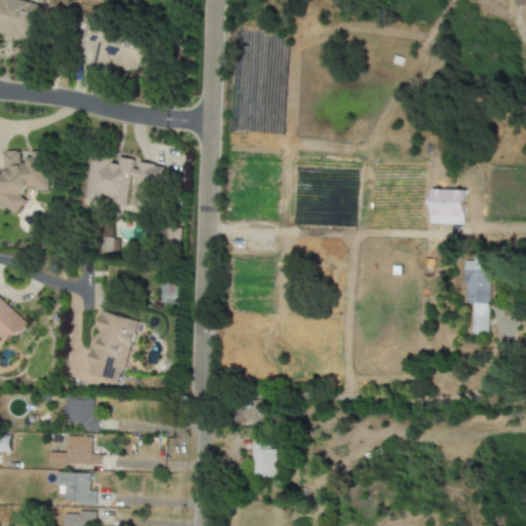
[(42,5),(21,0),(0,0),(0,35),(32,44),(42,5)]
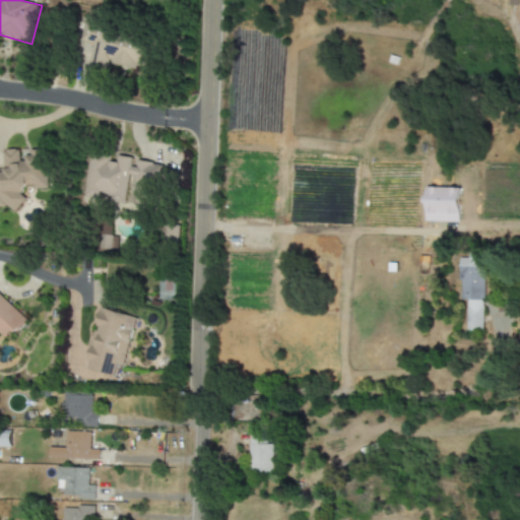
[(110,62),(149,67),(153,37),(88,27),(86,42),(100,44),(96,69),(109,71),(110,62)]
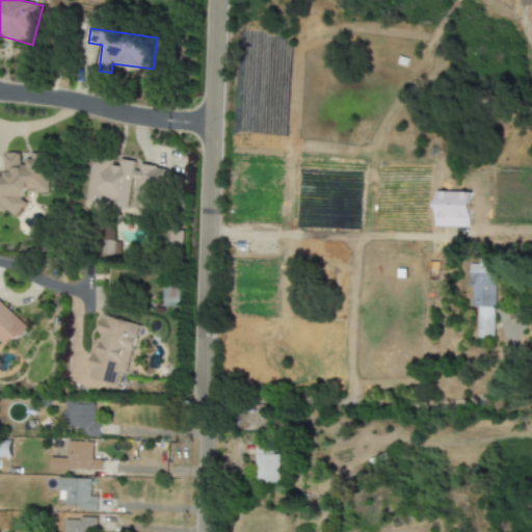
[(48,191),(46,153),(28,154),(29,164),(21,164),(20,153),(4,154),(5,174),(0,173),(0,212),(24,211),(22,193),(48,191)]
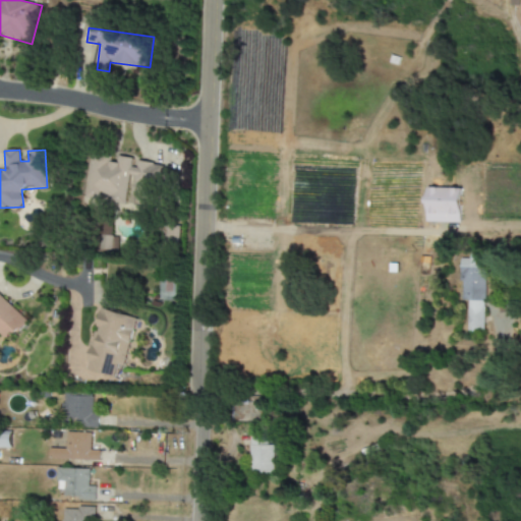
[(83,196),(125,204),(129,182),(160,187),(163,165),(134,161),(134,159),(114,156),(114,159),(91,155),(83,196)]
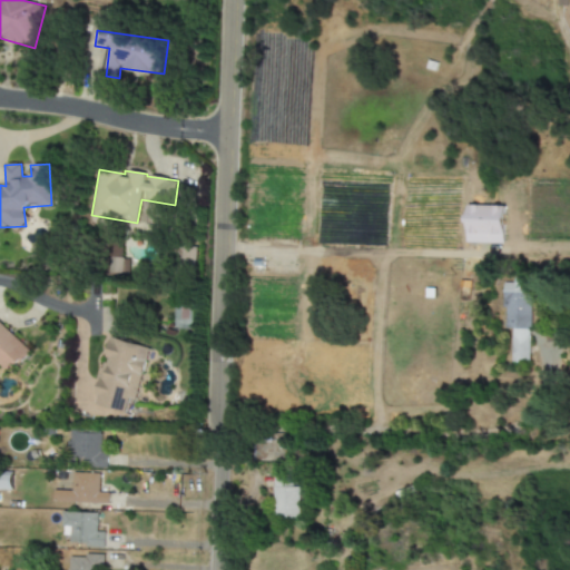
[(512,328),(511,363),(530,363),(532,284),(505,284),(504,328),(512,328)]
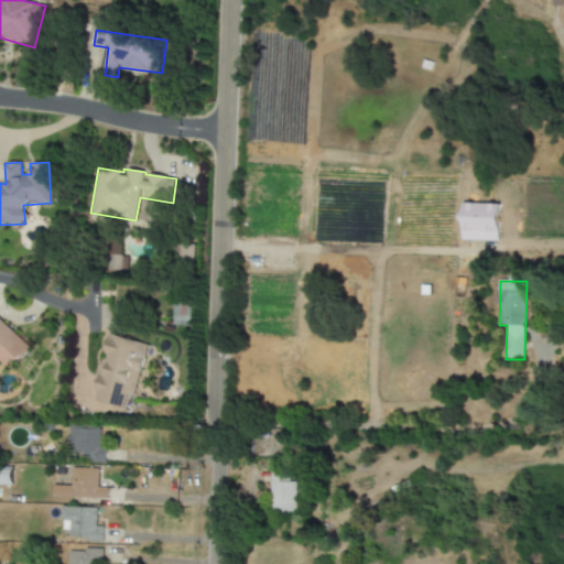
[(29,347),(0,320),(0,361),(8,369),(29,347)]
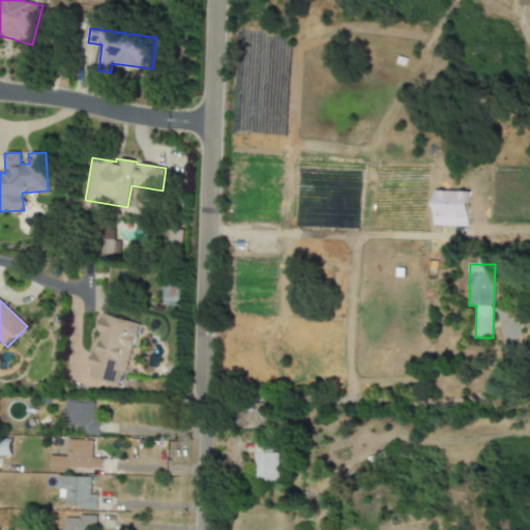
[(125,373),(138,323),(101,314),(86,376),(115,383),(118,371),(125,373)]
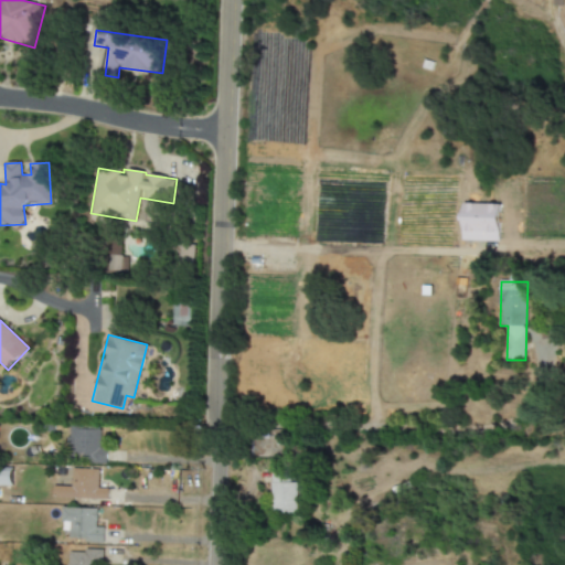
[(100,429),(70,428),(68,461),(106,464),(107,449),(99,448),(100,429)]
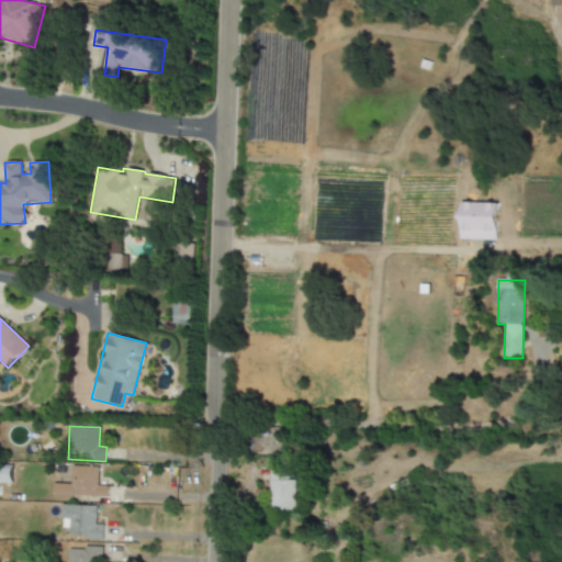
[(54,483),(54,495),(108,497),(108,485),(98,485),(99,467),(72,467),(71,484),(54,483)]
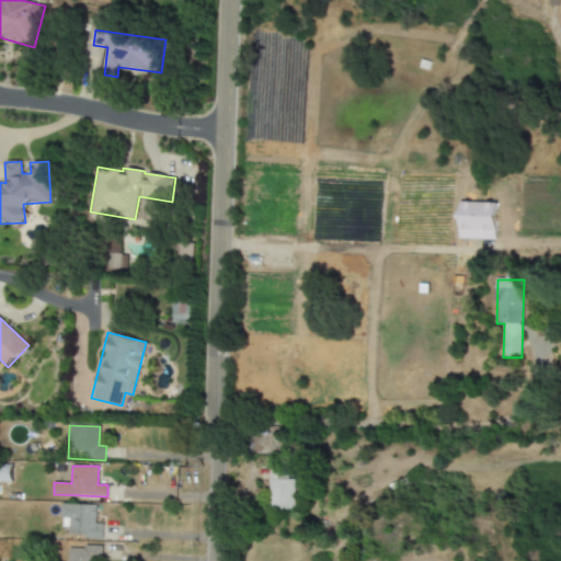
[(294,479),(288,479),(288,467),(270,467),(271,510),(295,510),(294,479)]
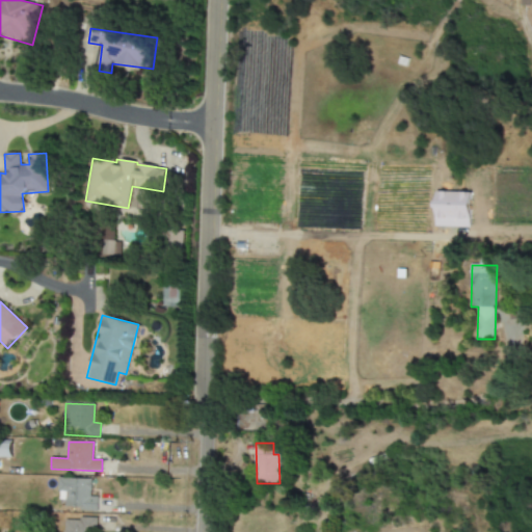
[(0,457),(10,458),(10,445),(0,445),(0,457)]
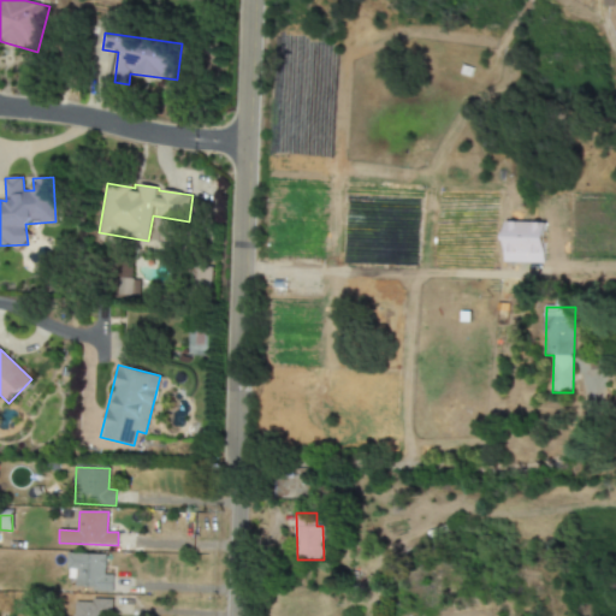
[(106,555),(67,554),(66,569),(77,569),(77,591),(113,591),(113,575),(105,575),(106,555)]
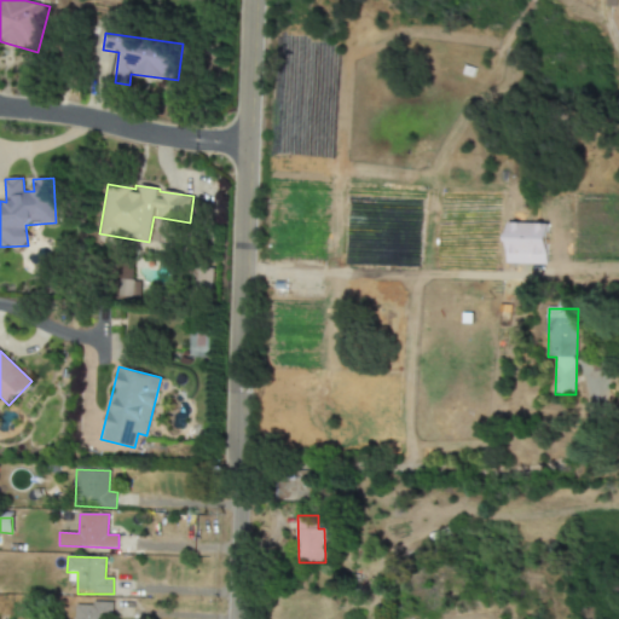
[(113,603),(75,603),(75,618),(103,618),(104,618),(113,618),(113,603)]
